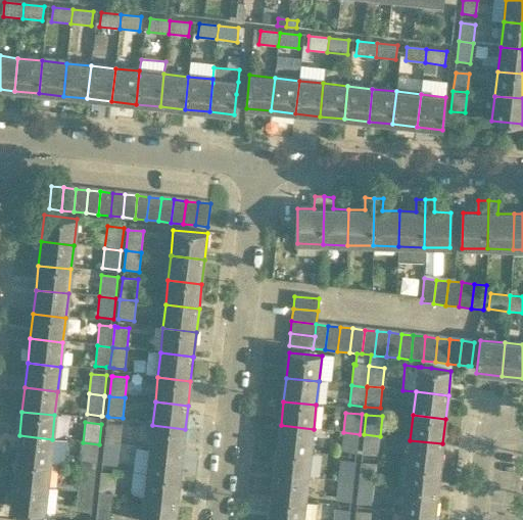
[(104,424),(103,444),(120,446),(121,426),(104,424)]
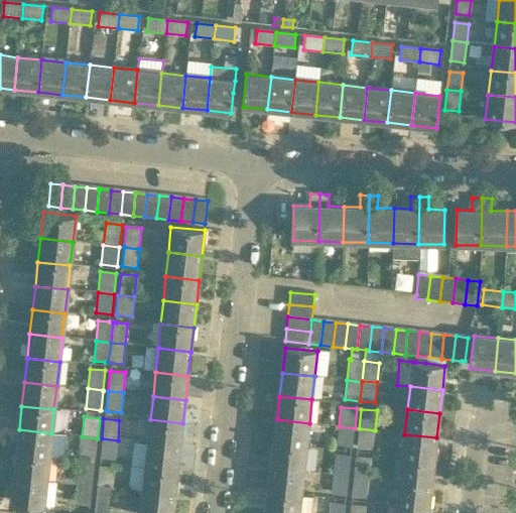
[(150,419),(148,443),(179,447),(182,423),(150,419)]
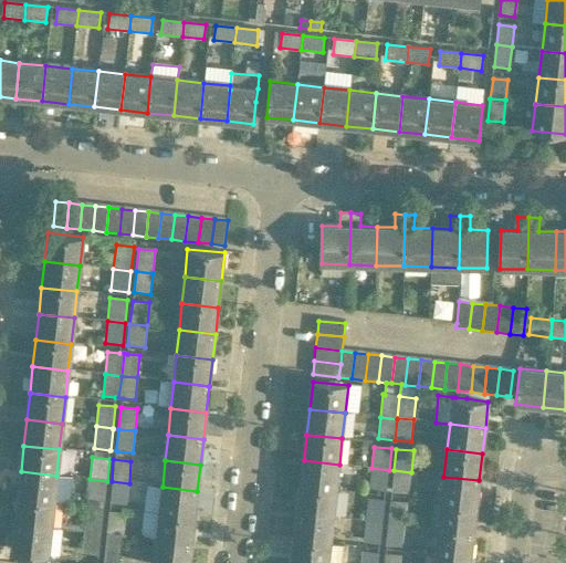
[(304,460),(301,487),(336,491),(339,465),(304,460)]
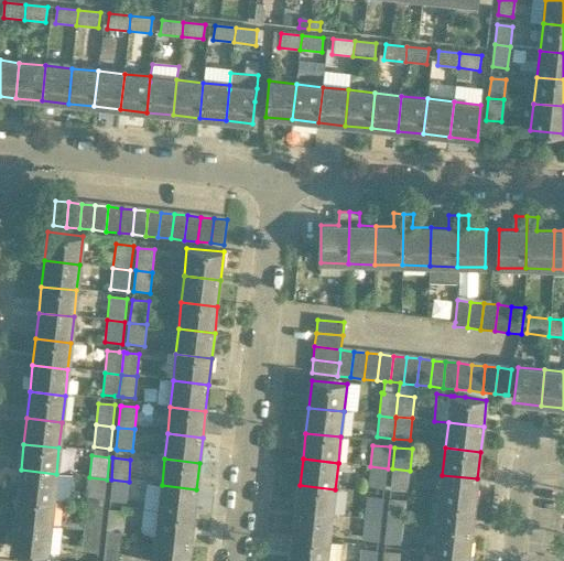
[(370,466),(368,488),(383,491),(386,491),(388,468),(370,466)]
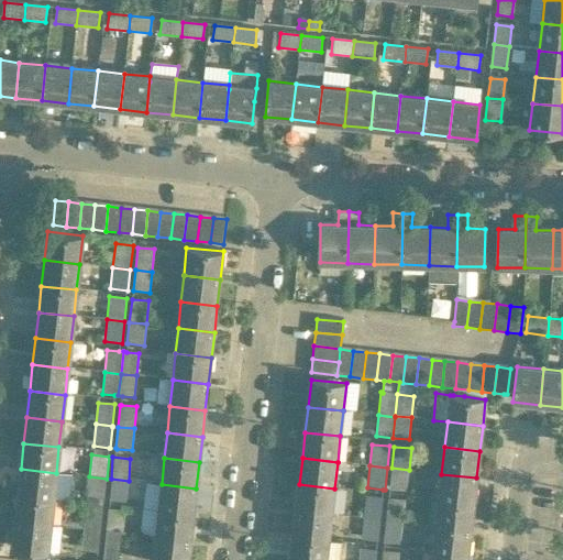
[(392,468),(389,490),(390,490),(407,492),(409,470),(392,468)]
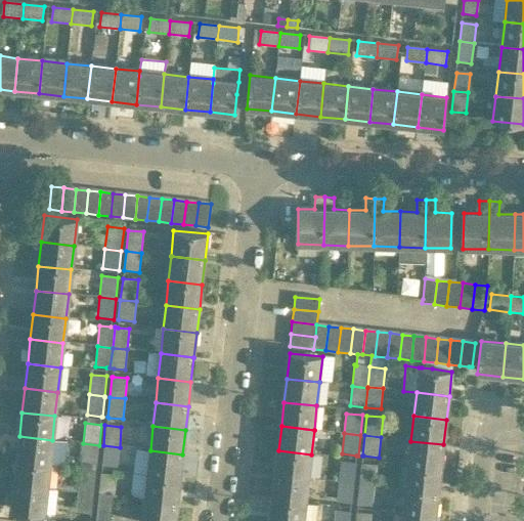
[(19,436),(16,461),(49,465),(49,464),(64,466),(68,441),(52,440),(19,436)]
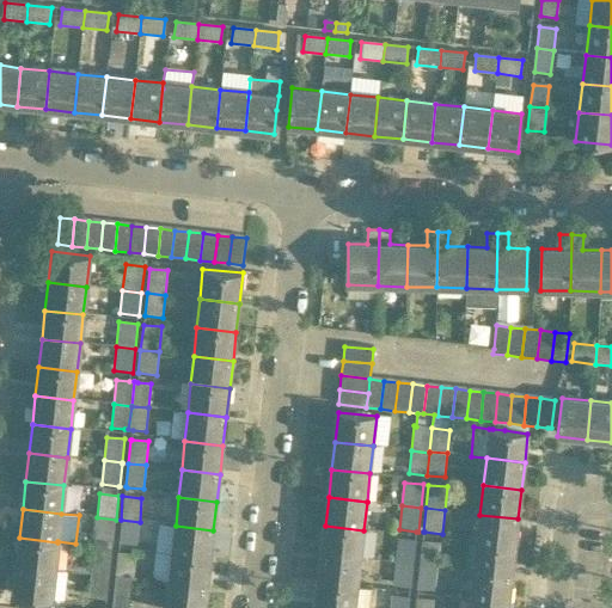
[(479,515),(477,544),(515,547),(518,519),(479,515)]
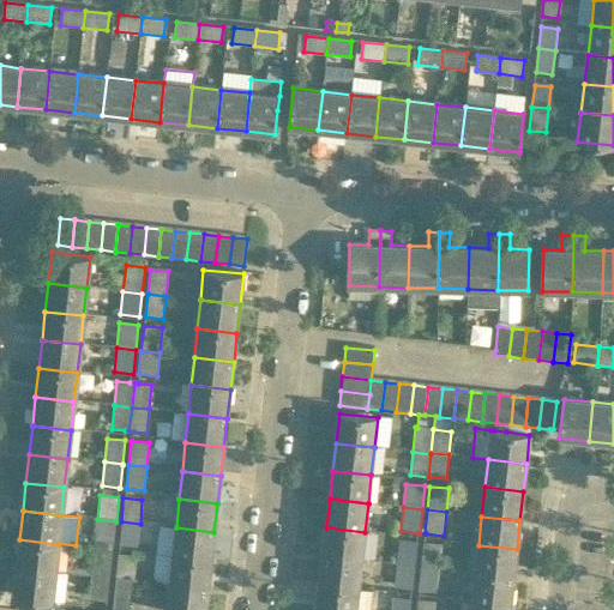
[(116,521),(97,519),(95,543),(113,545),(116,521)]
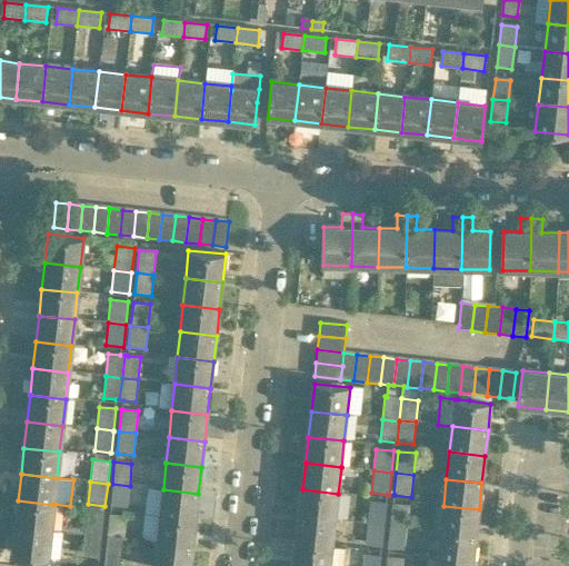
[(112,484),(110,507),(128,508),(130,486),(112,484)]
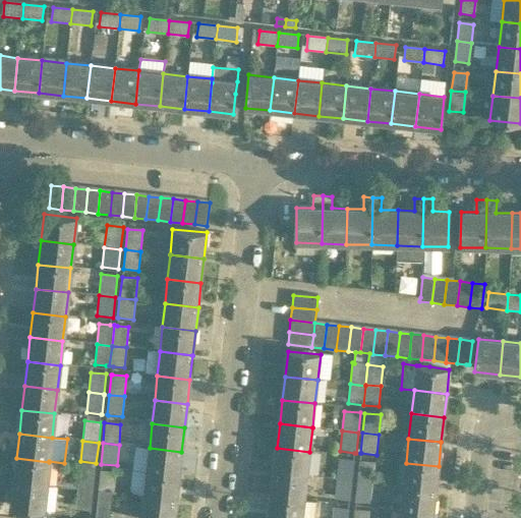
[(135,447),(132,471),(147,472),(179,476),(181,452),(150,448),(135,447)]
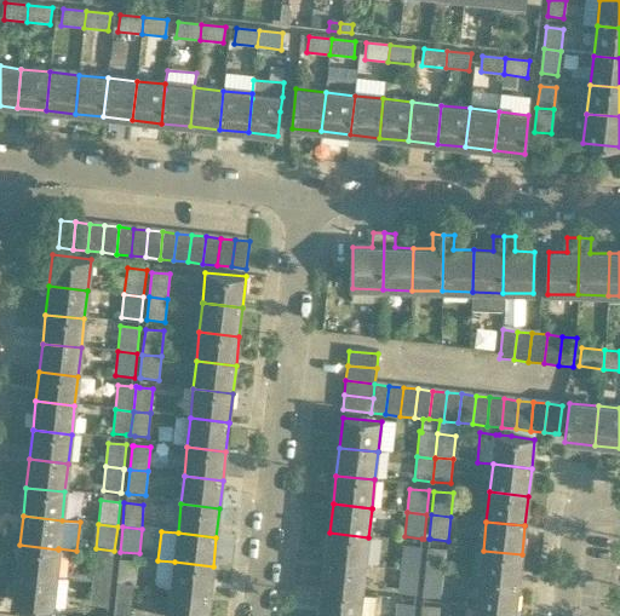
[(329,533),(326,562),(365,566),(368,537),(329,533)]
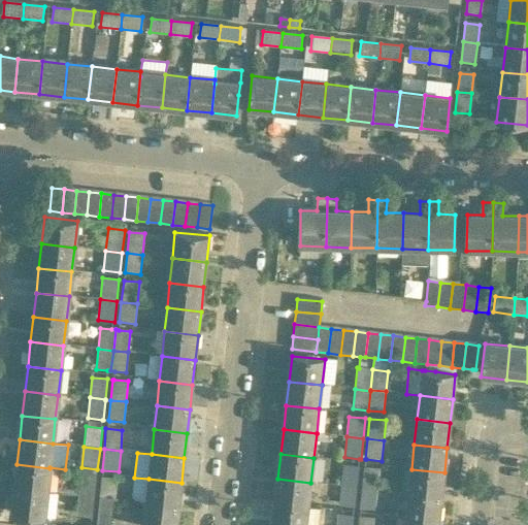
[(17,464),(13,489),(46,493),(50,468),(17,464)]
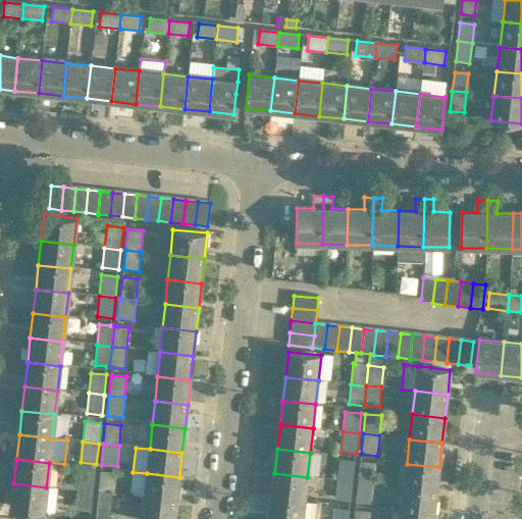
[(355,462),(340,460),(337,480),(353,482),(355,462)]
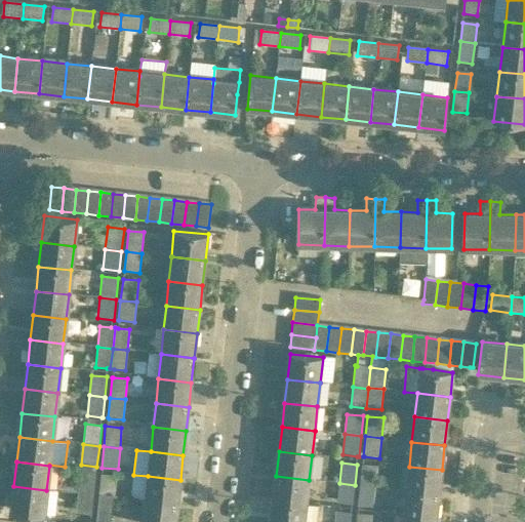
[(377,467),(362,466),(360,485),(375,487),(377,467)]
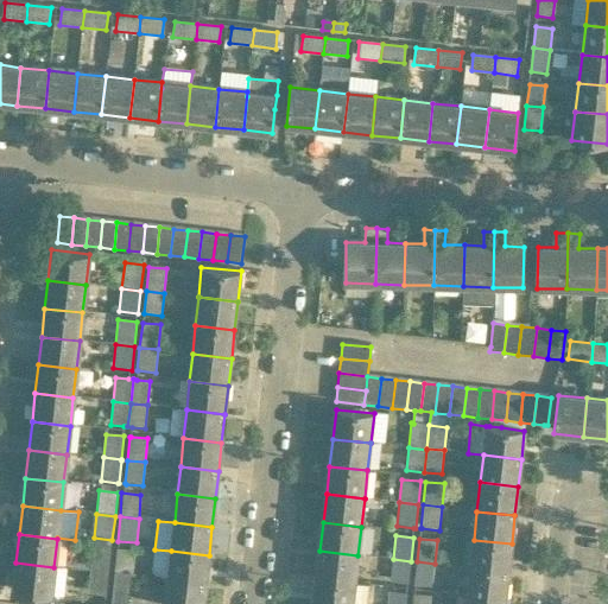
[(474,540),(470,568),(508,572),(512,544),(474,540)]
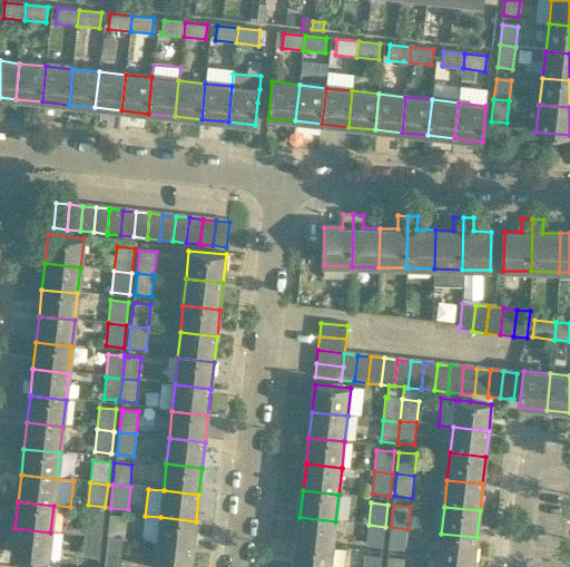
[(88,512),(86,536),(100,538),(104,514),(88,512)]
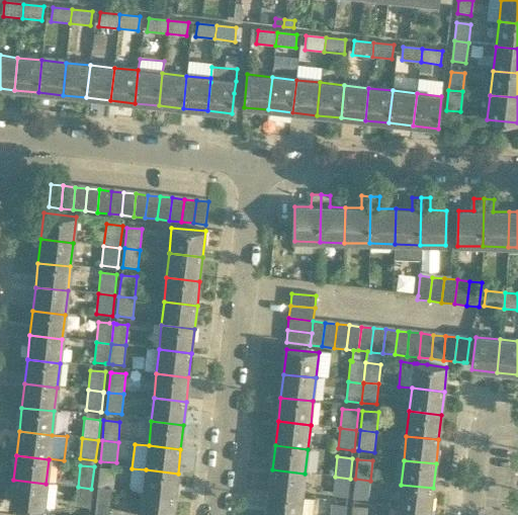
[(100,467),(97,490),(111,491),(113,469),(100,467)]
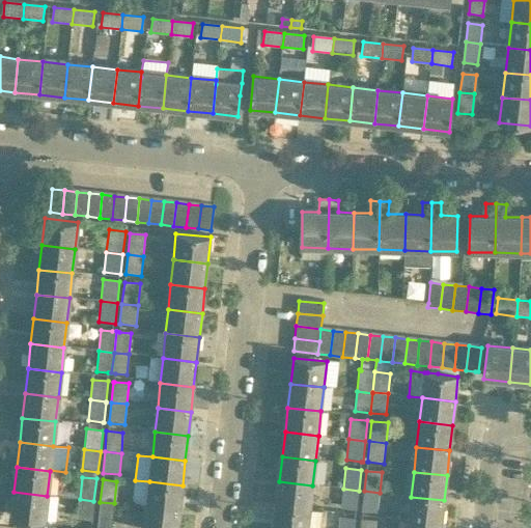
[(135,480),(132,504),(147,506),(146,507),(179,510),(183,485),(149,481),(135,480)]
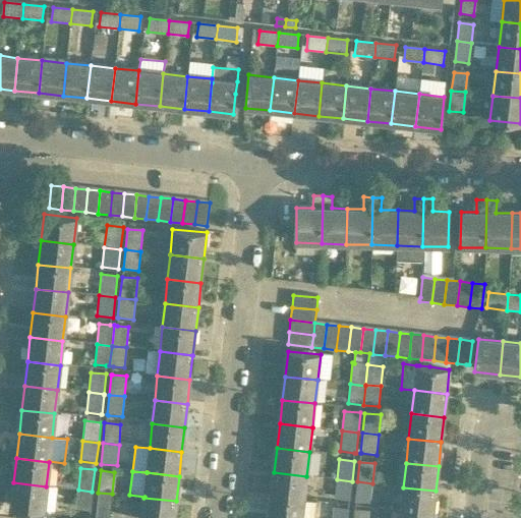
[(274,472),(271,497),(304,501),(306,476),(274,472)]
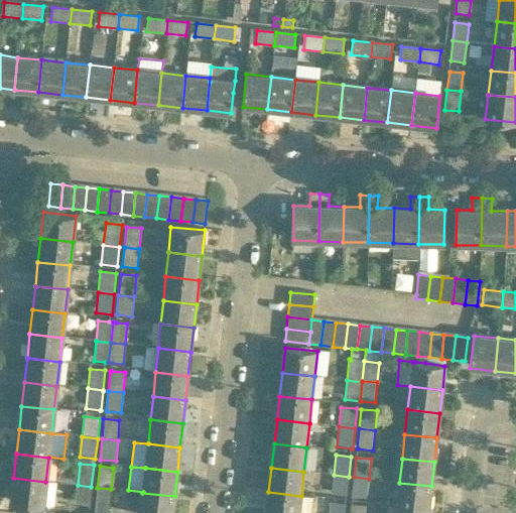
[(349,477),(334,475),(332,495),(347,497),(349,477)]
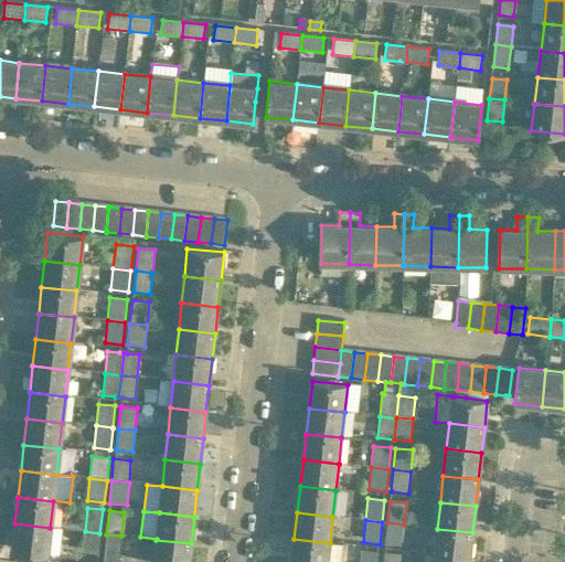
[(404,525),(387,522),(384,545),(402,548),(404,525)]
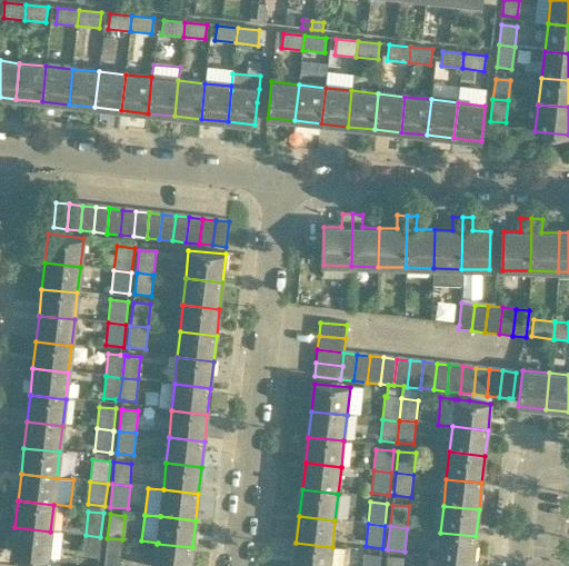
[(50,532),(15,527),(12,554),(48,558),(50,532)]
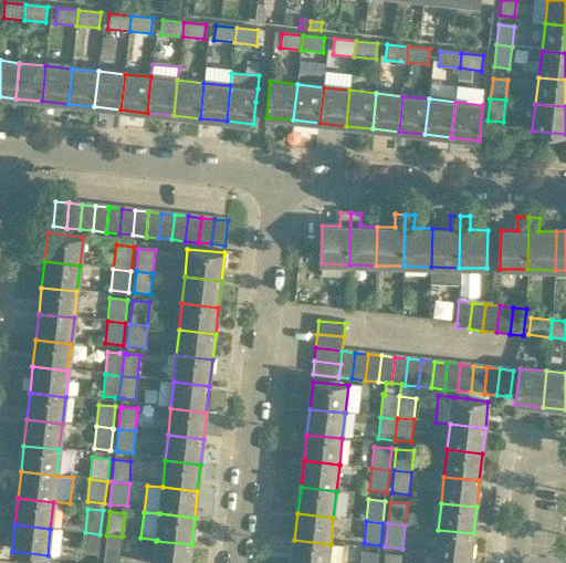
[(438,530),(435,556),(470,560),(473,533),(438,530)]
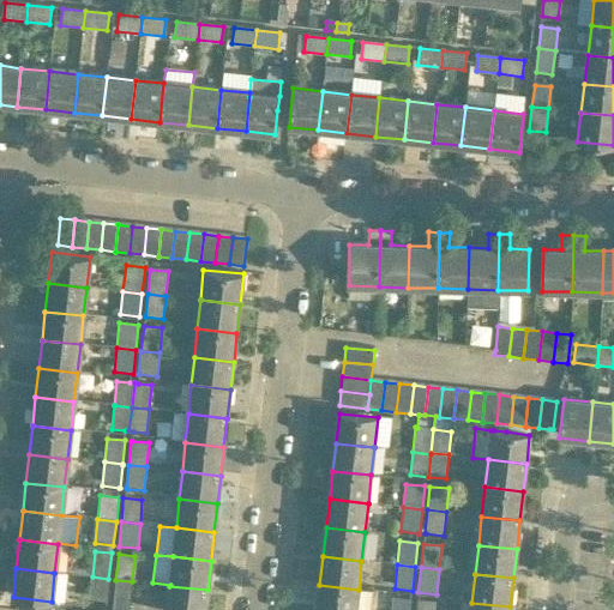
[(108,579),(92,577),(89,603),(106,605),(108,579)]
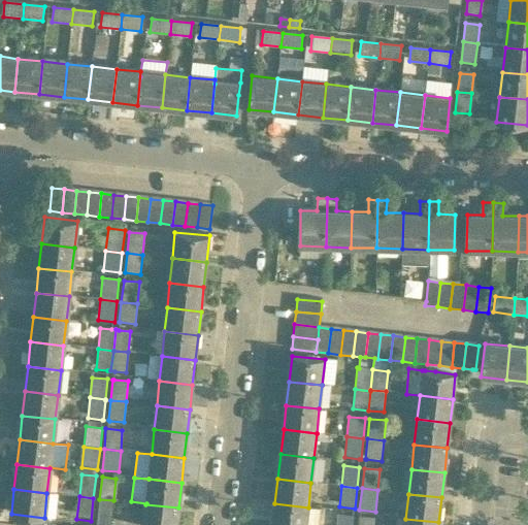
[(109,524),(113,500),(99,499),(95,524),(109,524)]
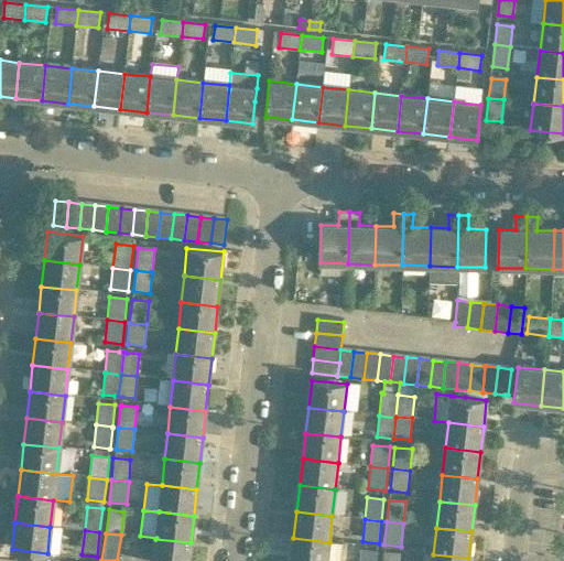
[(293,538),(290,560),(340,560),(343,545),(329,542),(293,538)]
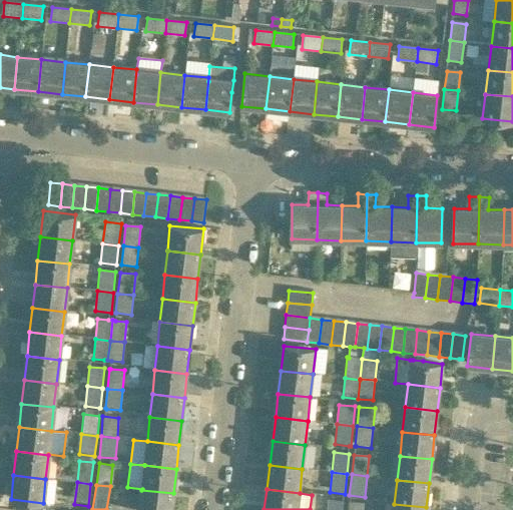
[(170,509),(173,493),(141,490),(138,509),(170,509)]
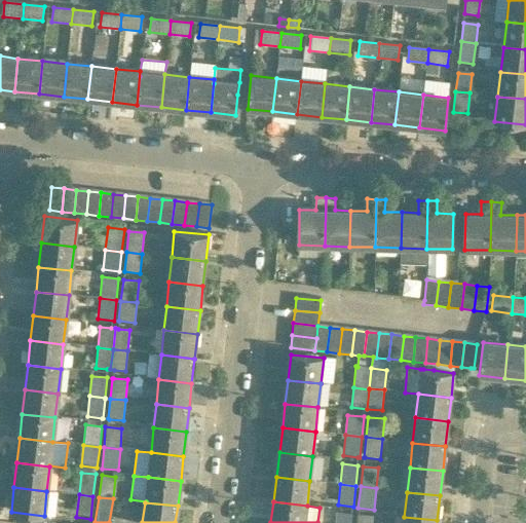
[(338,514),(337,522),(350,522),(351,515),(338,514)]
